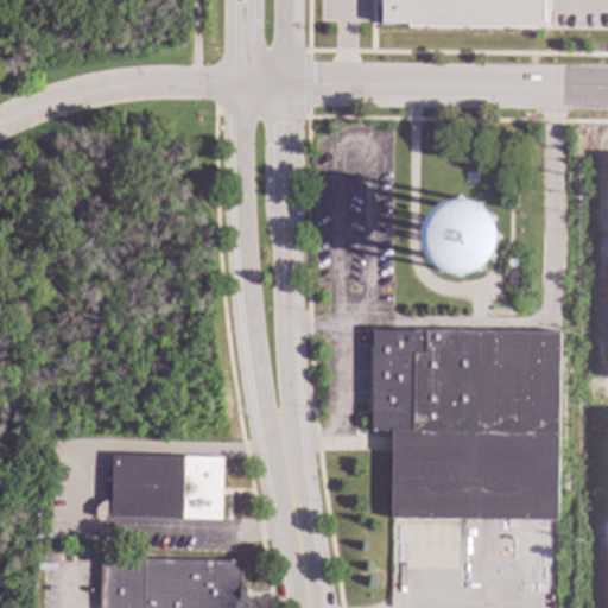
[(542,29),(542,0),(377,0),(377,27),(542,29)]
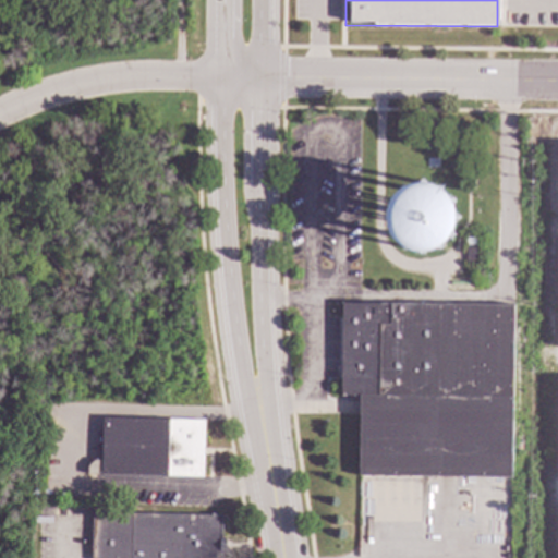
[(475,189),(465,189),(465,171),(475,171),(475,189)]
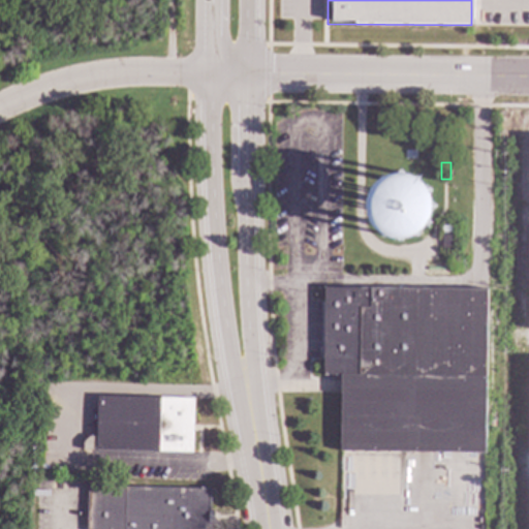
[(366,208),(371,231),(401,239),(426,234),(432,208),(426,181),(409,177),(391,181),(385,180),(385,181),(372,184),(366,208)]
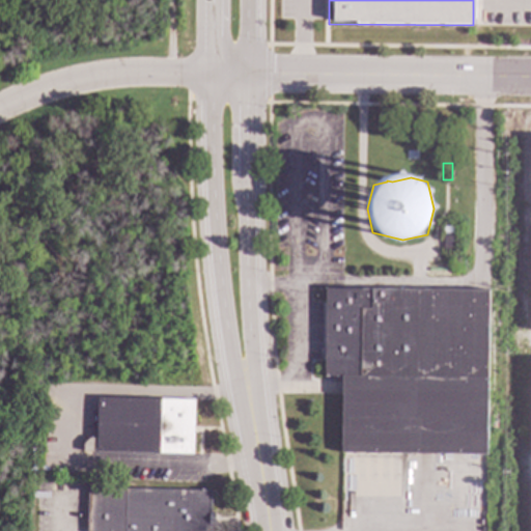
[(452,233),(442,234),(442,226),(452,226),(452,233)]
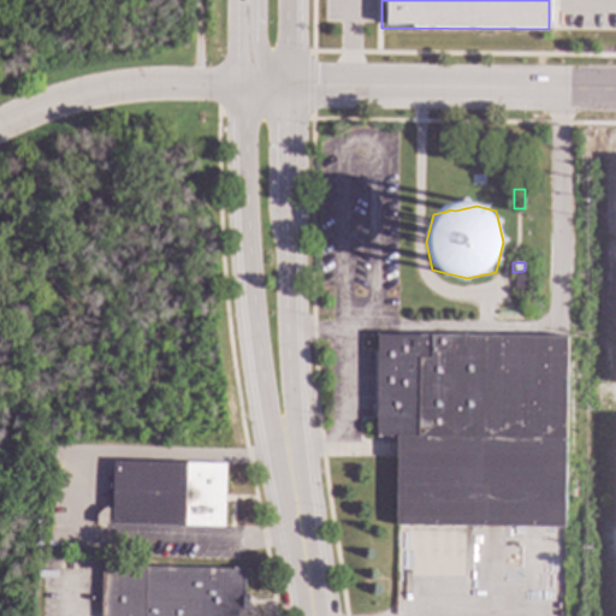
[(523,289),(514,289),(514,273),(523,273),(523,289)]
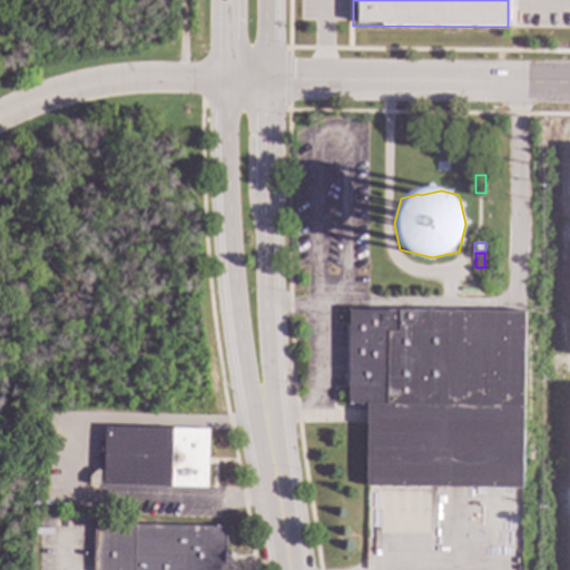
[(521,488),(365,487),(366,404),(347,404),(349,311),(523,312),(521,488)]
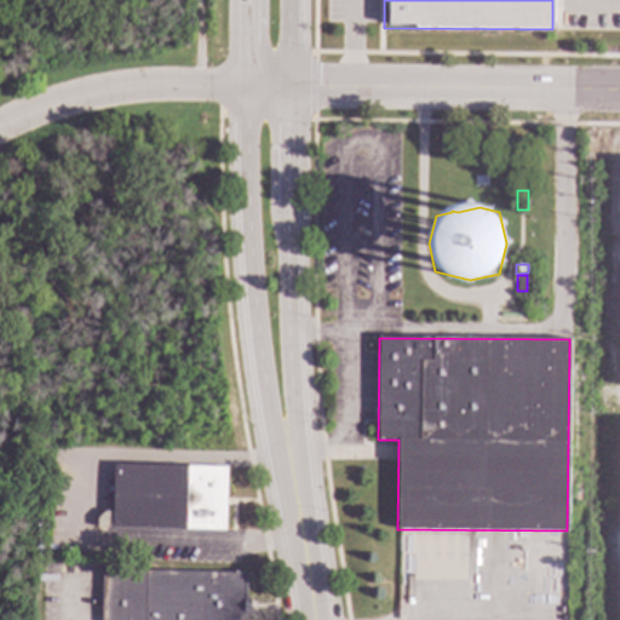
[(227,468),(224,530),(96,527),(96,518),(103,511),(113,511),(114,465),(227,468)]
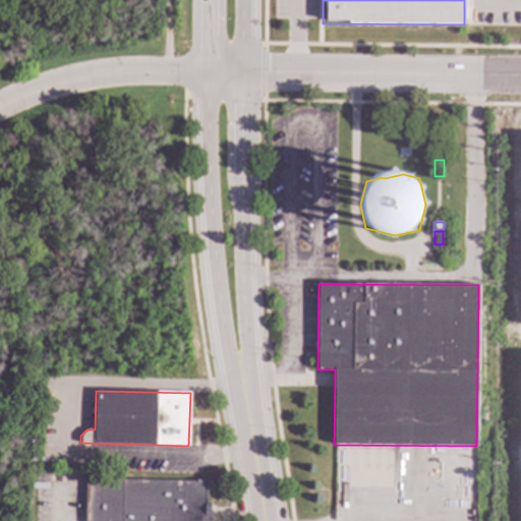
[(206,482),(205,520),(84,520),(85,478),(206,482)]
